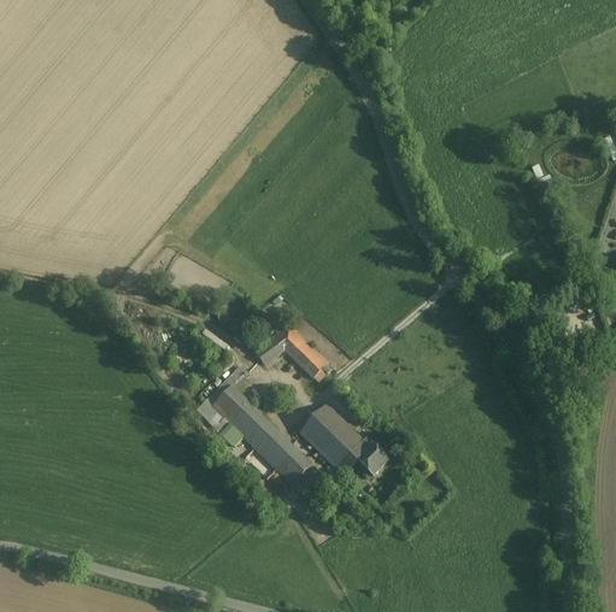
[(615,147),(610,133),(604,135),(612,158),(615,157),(615,147)]
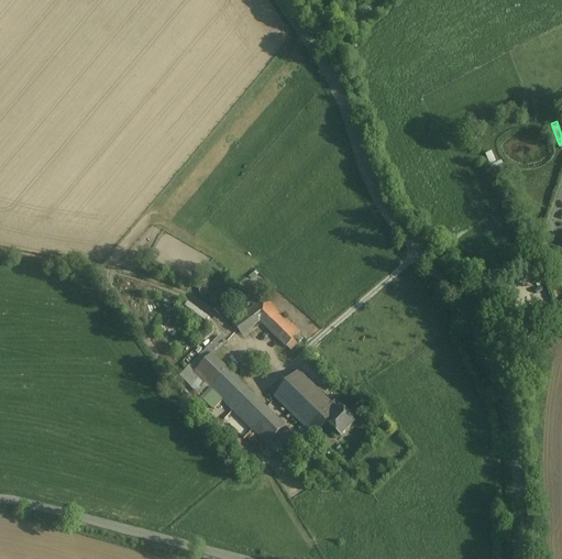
[(505,166),(503,167),(500,163),(493,166),(500,182),(510,177),(505,166)]
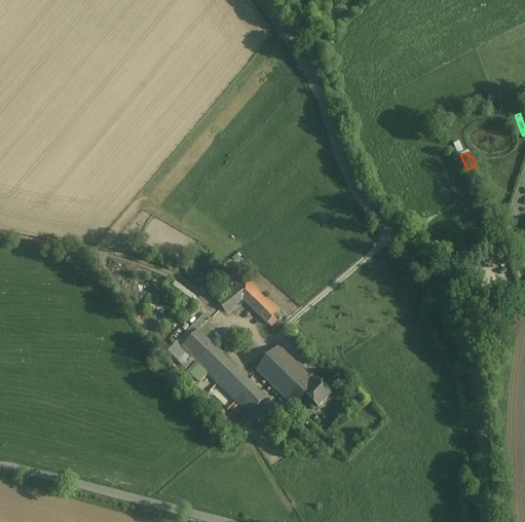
[(278,307),(246,275),(216,297),(224,309),(242,296),(267,321),(270,317),(278,307)]
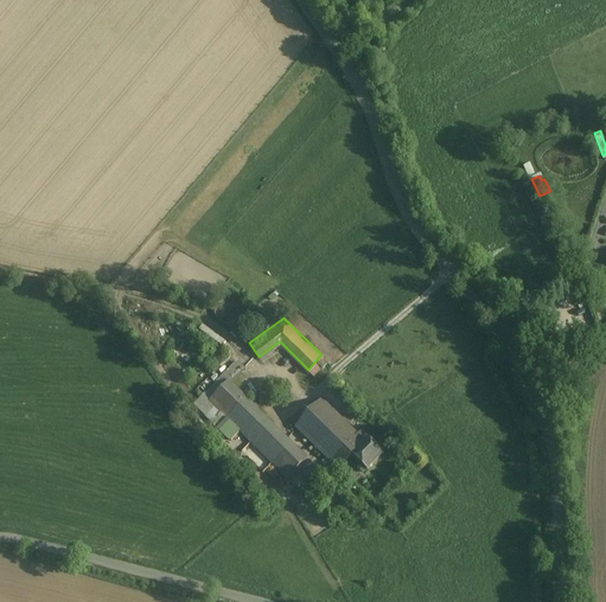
[(222,357),(206,344),(198,353),(214,366),(222,357)]
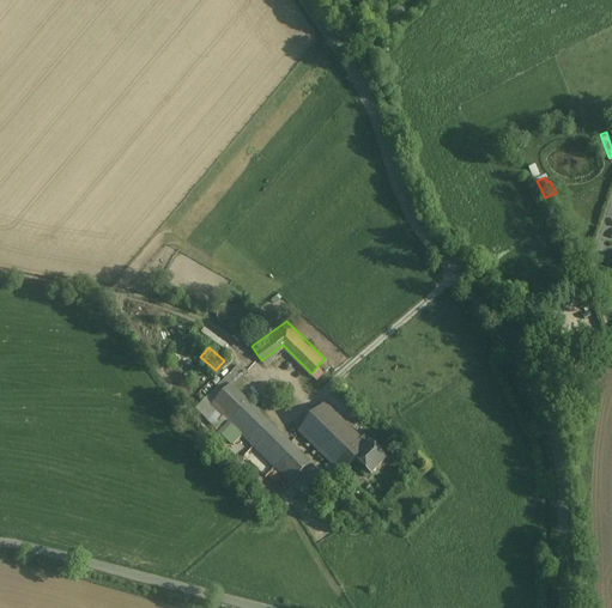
[(309,461),(235,388),(216,407),(222,412),(273,464),(290,480),(309,461)]
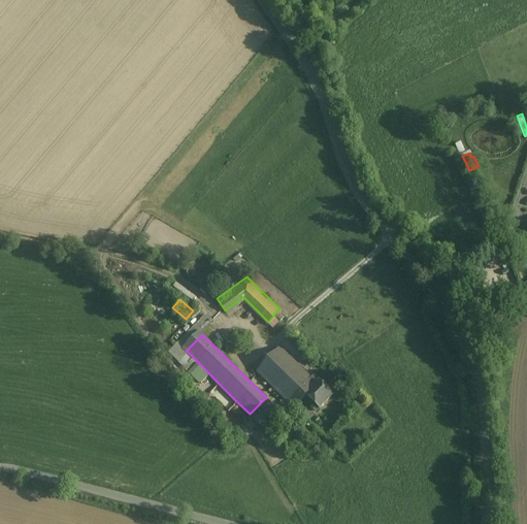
[(309,375),(280,346),(263,362),(257,368),(276,388),(294,405),(304,394),(304,393),(318,379),(313,373),(309,375)]
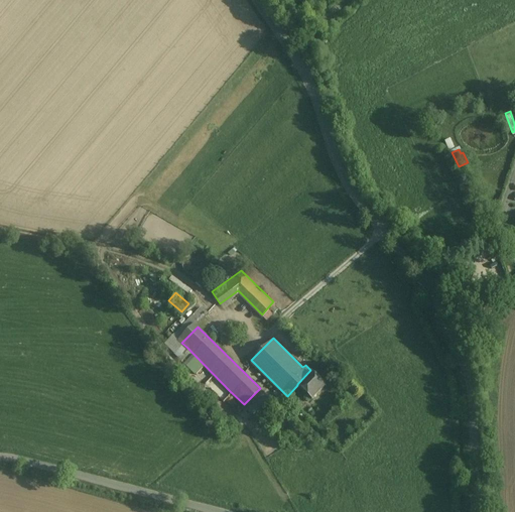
[(230,391),(186,347),(178,355),(222,399),(230,391)]
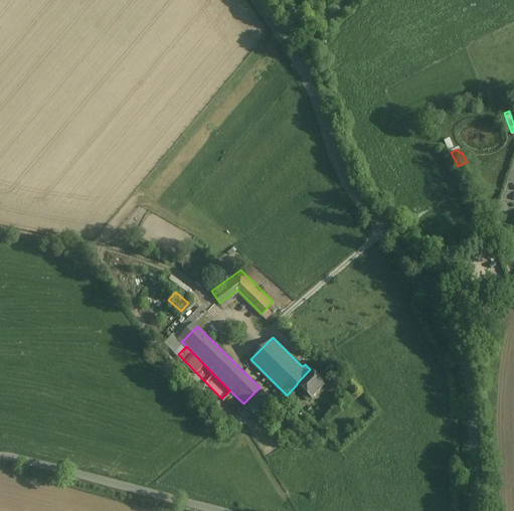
[(251,349),(245,355),(250,359),(257,353),(251,349)]
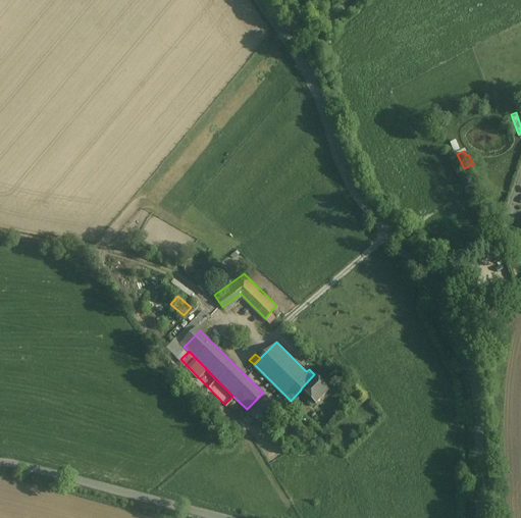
[(328,387),(315,374),(314,374),(301,389),(314,402),(328,387)]
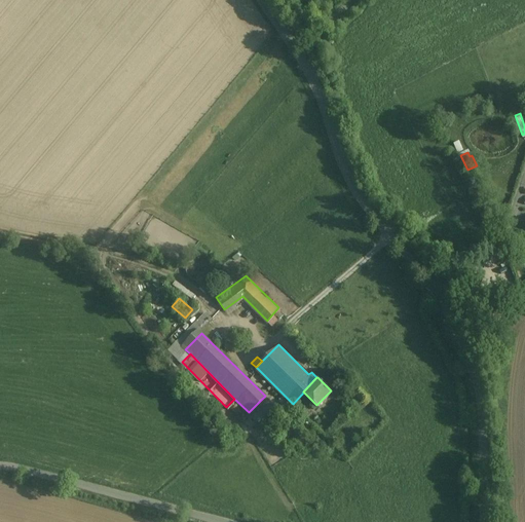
[(289,419),(285,415),(280,419),(285,423),(289,419)]
